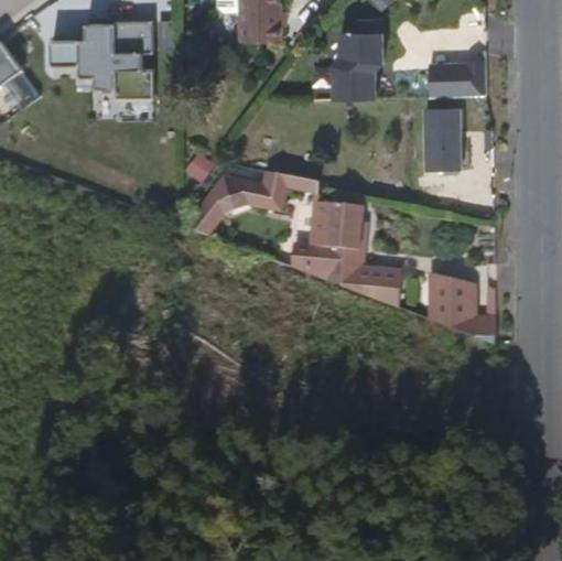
[(279,40),(279,0),(238,0),(238,4),(238,40),(279,40)]
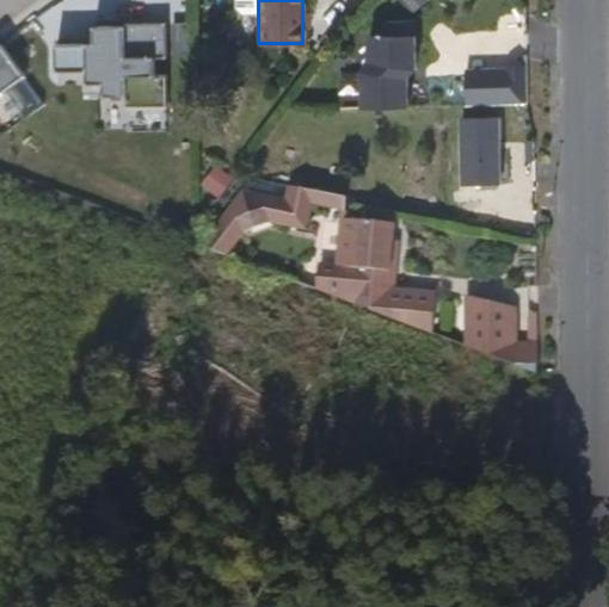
[(94,42),(86,42),(86,81),(104,81),(104,93),(125,93),(125,73),(153,73),(152,56),(123,56),(123,25),(94,25),(94,42)]
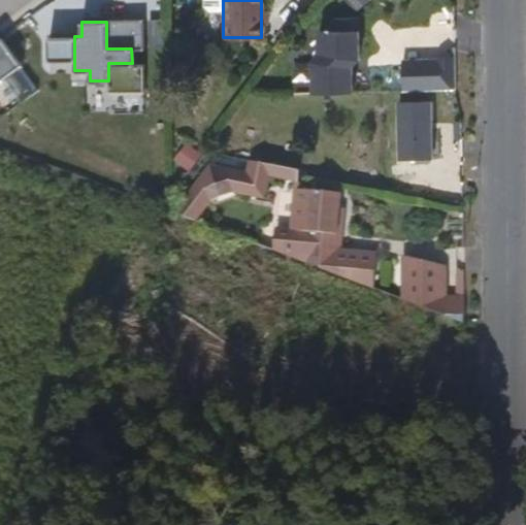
[(357,91),(356,27),(307,27),(308,92),(357,91)]
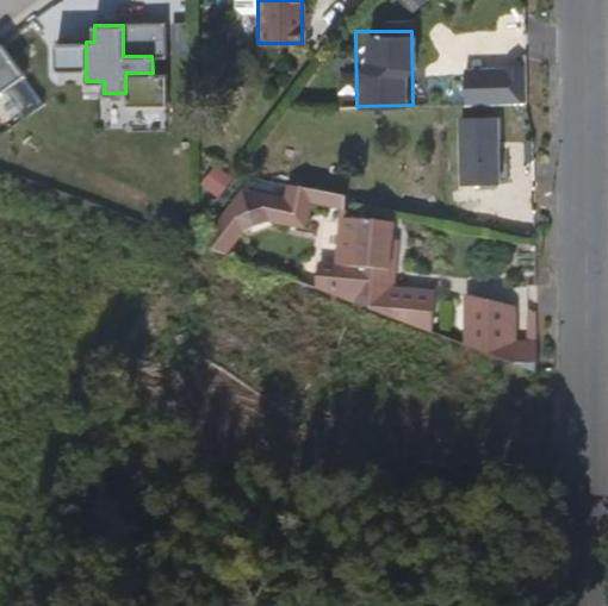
[(459,137),(460,181),(497,180),(496,136),(497,136),(496,116),(458,118),(458,137),(459,137)]
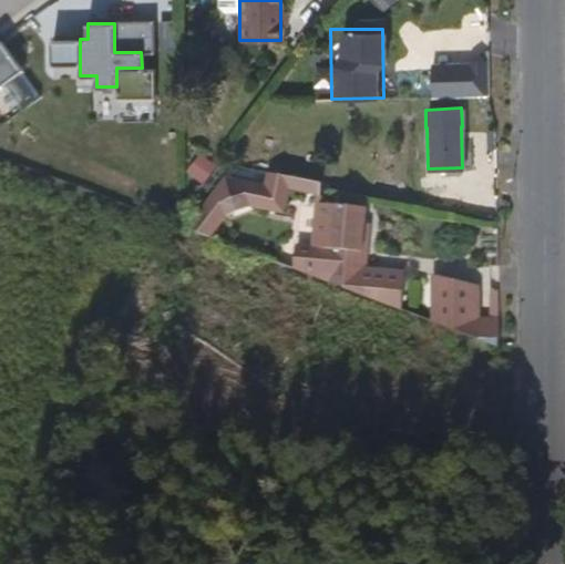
[(213,166),(199,155),(187,171),(201,182),(213,166)]
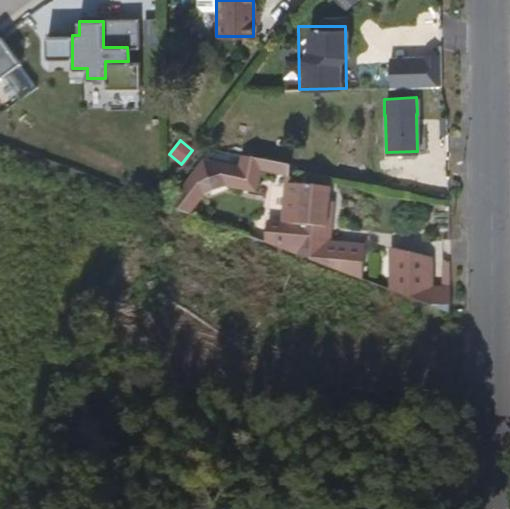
[(201,184),(257,193),(261,169),(288,173),(289,163),(193,147),(182,211),(196,213),(201,184)]
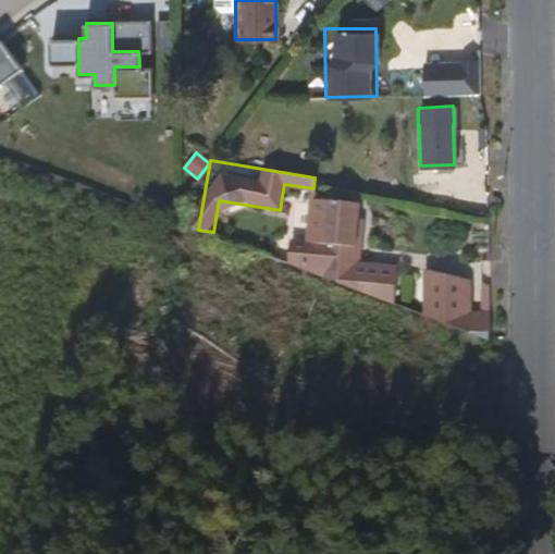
[(285,262),(392,302),(396,266),(358,261),(361,222),(357,222),(359,202),(308,198),(304,239),(288,237),(285,262)]
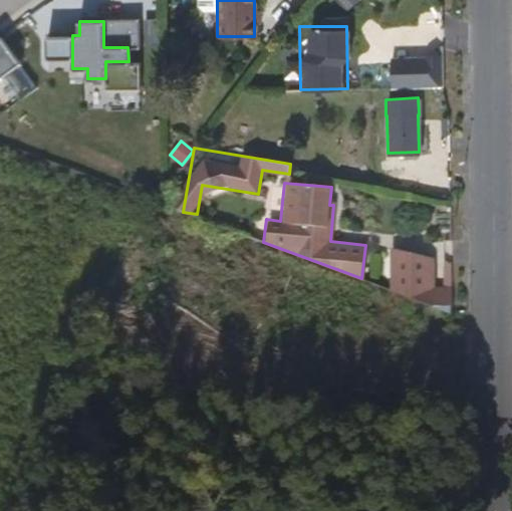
[(450,306),(451,285),(435,284),(436,251),(389,250),(387,304),(450,306)]
